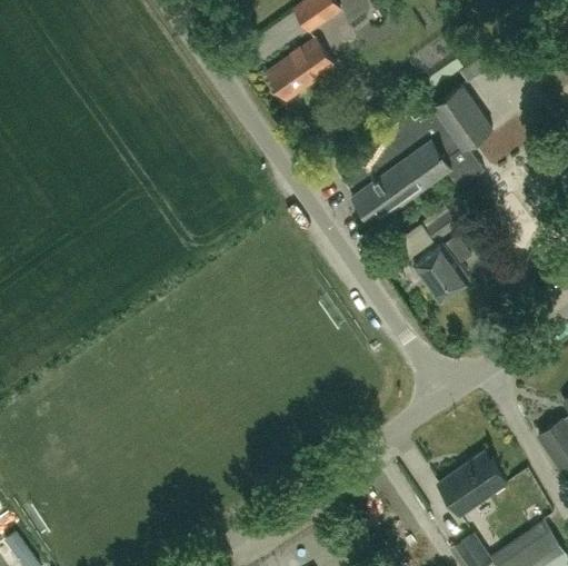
[(308,35),(341,12),(332,0),(305,0),(291,9),(308,35)]
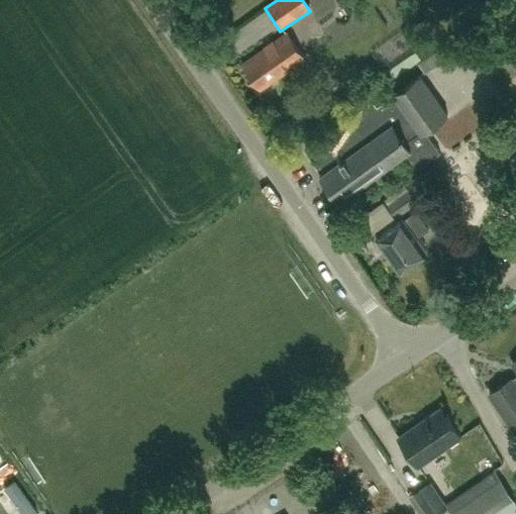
[(286,35),(241,67),(256,89),(272,78),(275,82),(304,62),(286,35)]
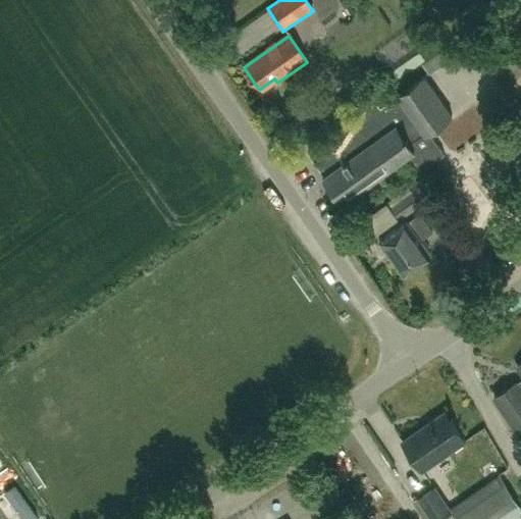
[(389,73),(414,64),(406,43),(381,52),(389,73)]
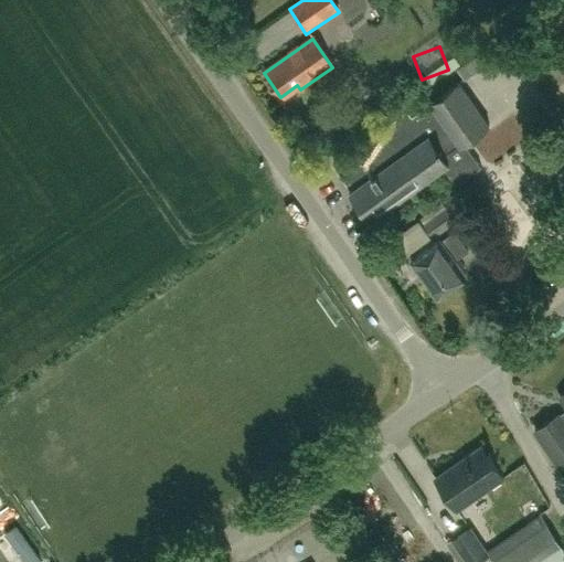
[(469,76),(461,65),(455,70),(461,81),(469,76)]
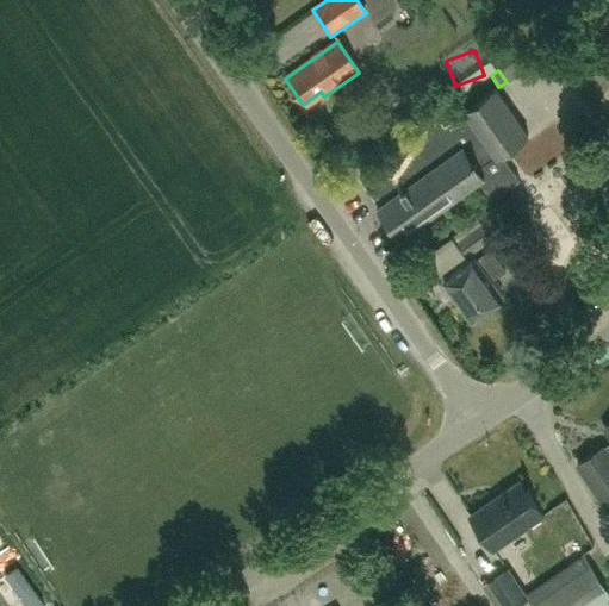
[(398,239),(478,183),(492,202),(519,182),(501,157),(528,138),(495,92),(464,113),(465,116),(443,130),(439,124),(360,180),(379,207),(377,210),(377,211),(378,211),(398,238),(397,238),(398,239)]
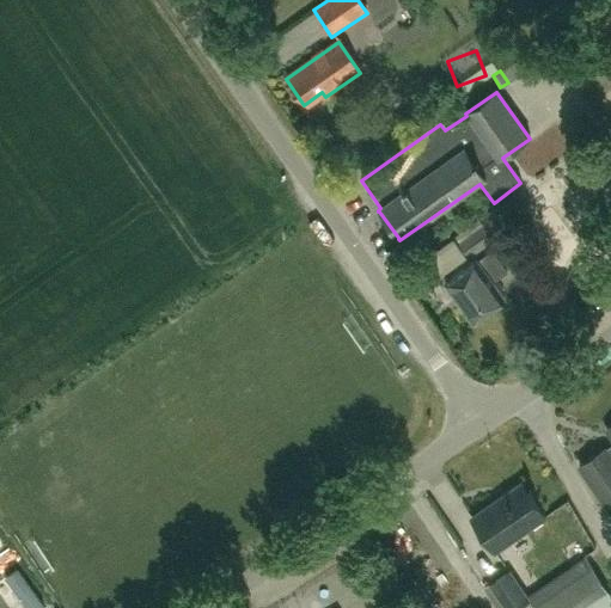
[(481,221),(484,226),(457,246),(466,260),(495,240),(498,245),(514,233),(498,210),(481,221)]
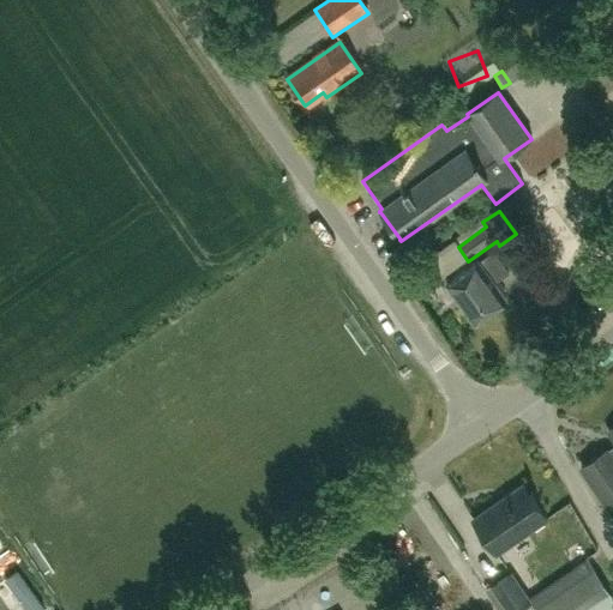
[(493,285),(508,276),(493,254),(479,265),(478,263),(445,285),(473,324),(505,301),(493,285)]
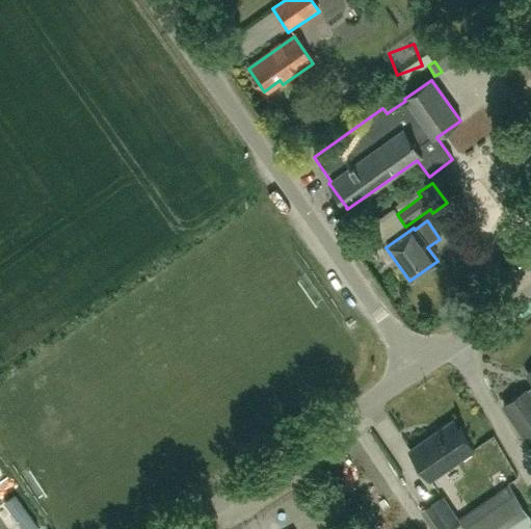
[(527,444),(530,441),(530,373),(526,376),(530,382),(530,391),(526,395),(525,393),(503,408),(527,444)]
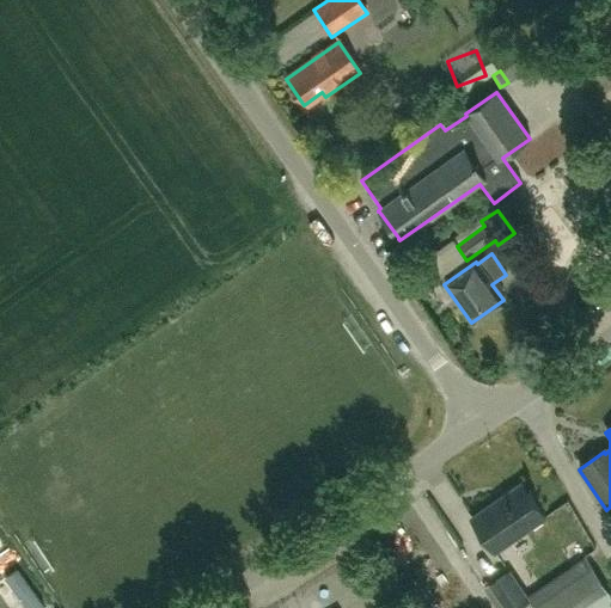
[(494,556),(544,521),(521,486),(470,521),(494,556)]
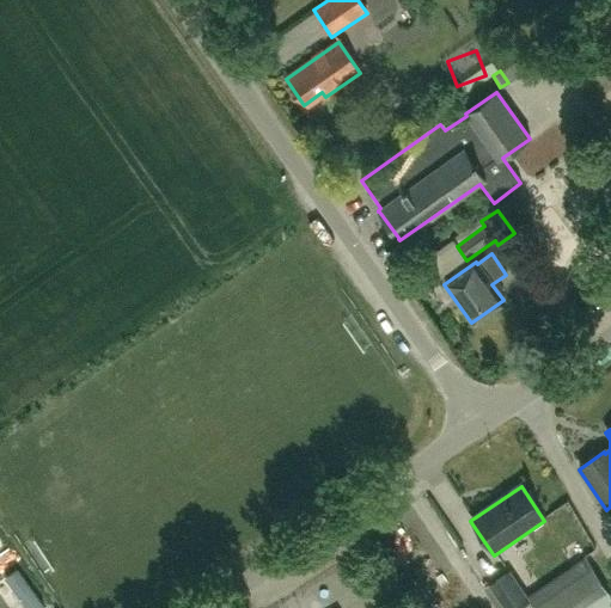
[(610,607),(610,600),(591,570),(535,607),(610,607)]
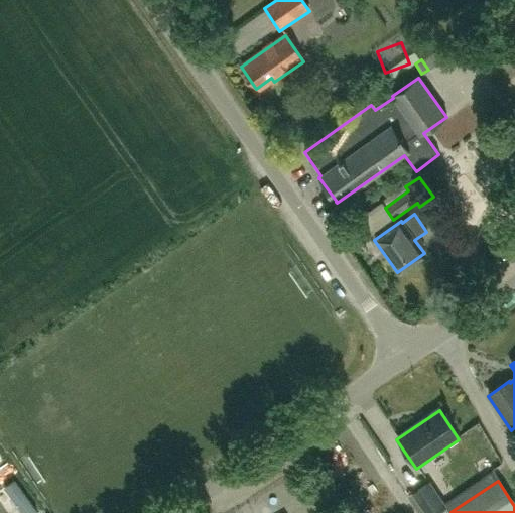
[(15,482),(4,489),(21,512),(35,512),(15,482)]
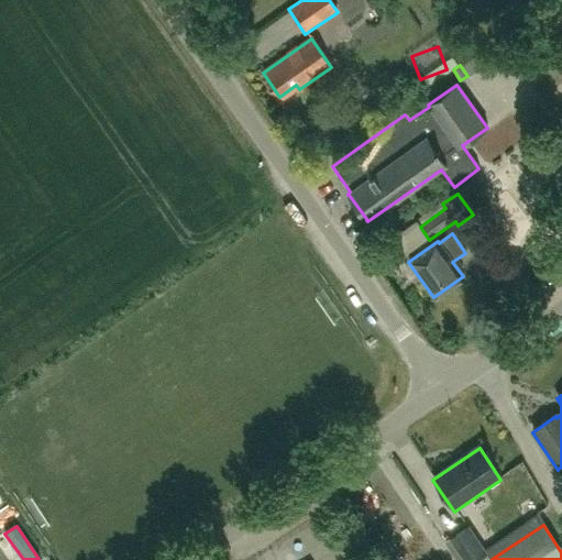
[(480,559),(485,556),(467,530),(451,541),(463,559),(480,559)]
